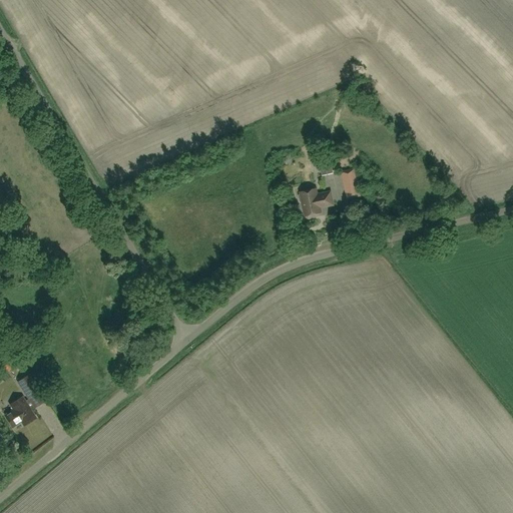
[(333,173),(329,156),(319,158),(323,175),(333,173)]
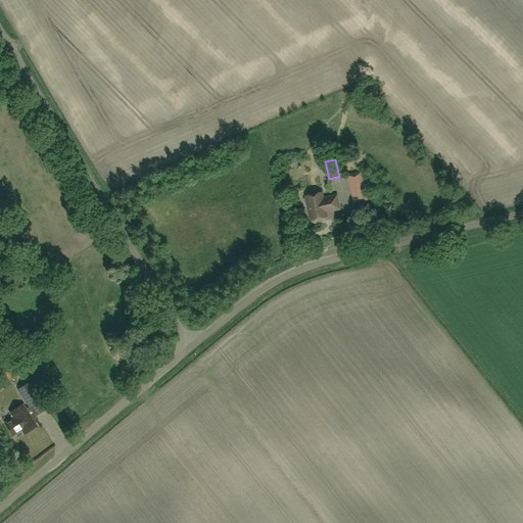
[(347,175),(353,203),(368,200),(362,172),(347,175)]
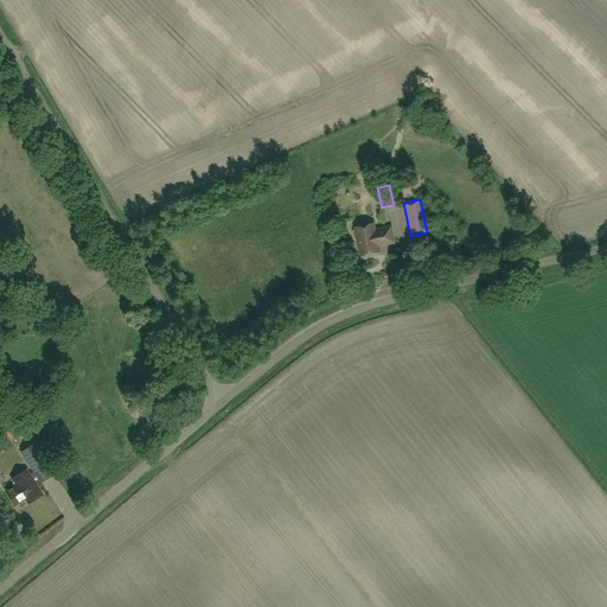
[(358,240),(360,255),(379,251),(378,244),(383,244),(394,242),(391,228),(376,230),(374,224),(355,228),(356,230),(355,231),(353,232),(355,238),(356,240),(358,240)]
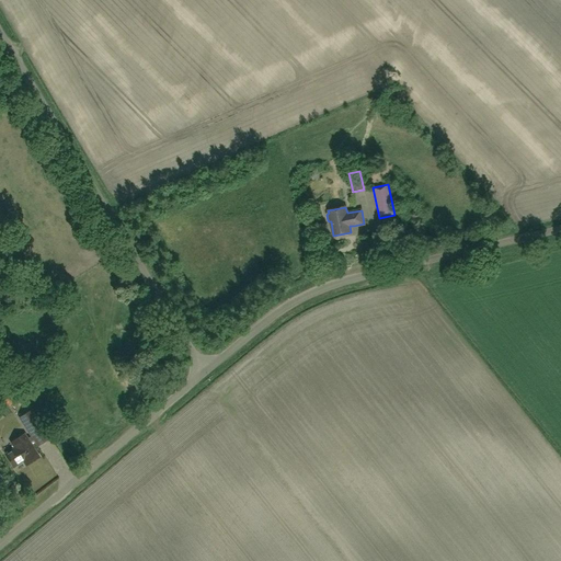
[(9,396),(2,400),(7,407),(12,402),(9,396)]
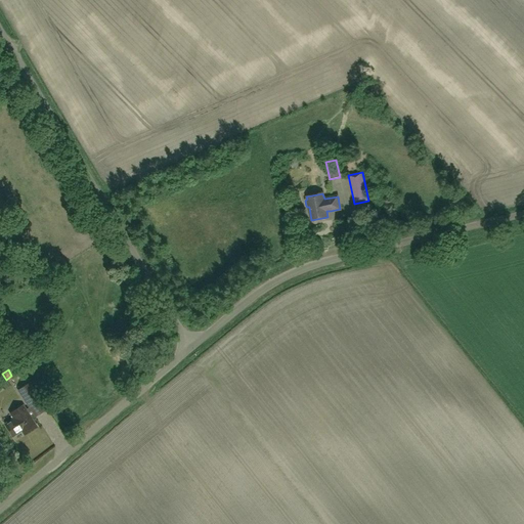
[(46,409),(30,383),(18,390),(30,407),(4,424),(13,437),(22,432),(24,435),(37,427),(32,419),(46,409)]
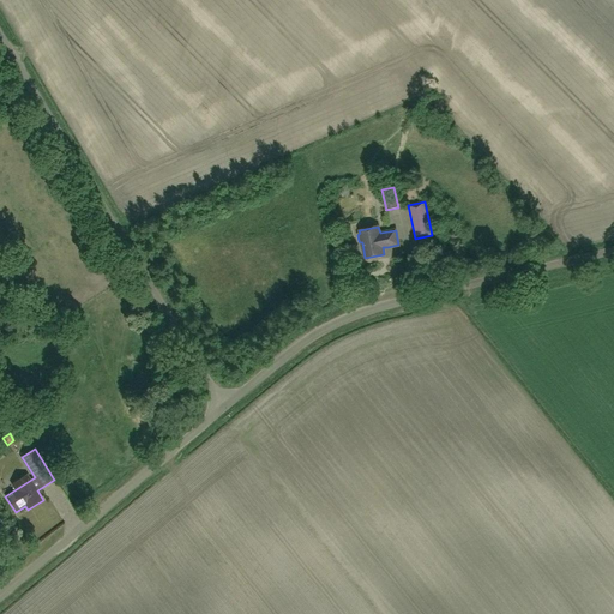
All buildings are outlined.
